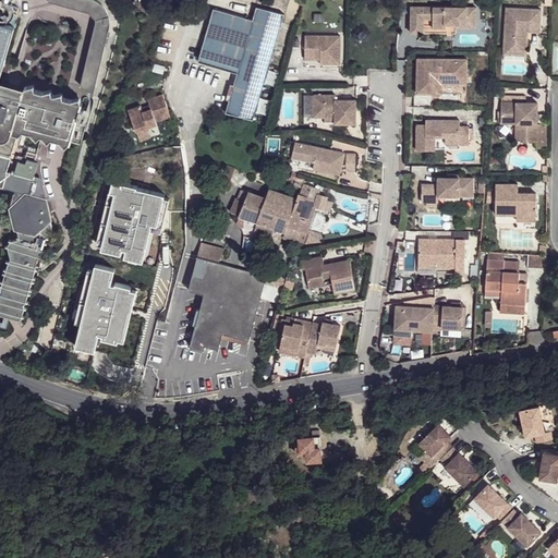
[(49,0),(48,2),(89,15),(95,25),(81,86),(93,98),(110,26),(110,23),(110,19),(107,12),(101,4),(97,1),(95,0),(49,0)]
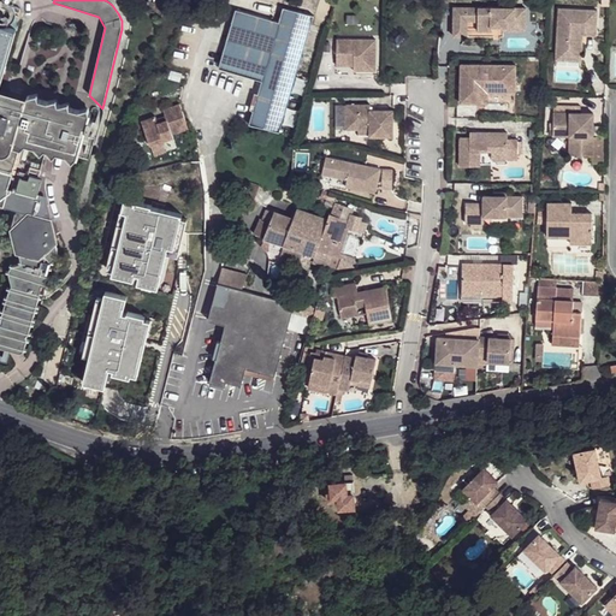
[(0,15),(0,203),(17,209),(12,230),(17,253),(21,254),(40,259),(58,243),(59,243),(47,195),(39,193),(41,183),(21,177),(17,190),(7,188),(19,147),(23,148),(27,143),(35,147),(41,153),(46,149),(47,149),(53,157),(58,153),(63,154),(66,155),(72,163),(78,158),(80,158),(87,130),(90,131),(93,122),(89,122),(92,114),(90,113),(88,107),(80,110),(76,110),(71,107),(70,102),(60,105),(59,104),(58,99),(48,101),(40,99),(39,93),(28,95),(28,96),(0,88),(0,83),(16,29),(17,29),(19,19),(15,18),(15,15),(13,11),(12,6),(4,4),(0,15)]
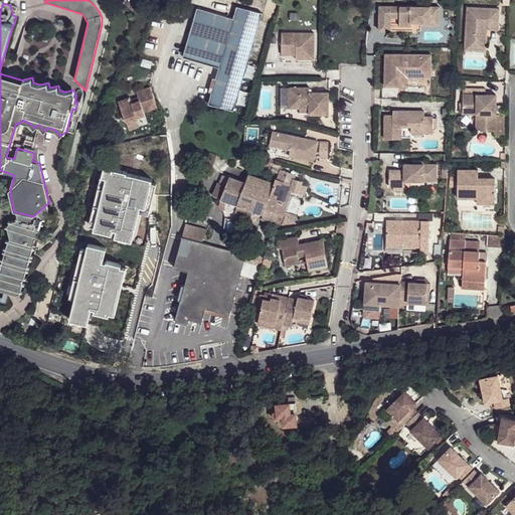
[(210,102),(236,108),(265,11),(239,4),(236,16),(221,65),(210,102)]
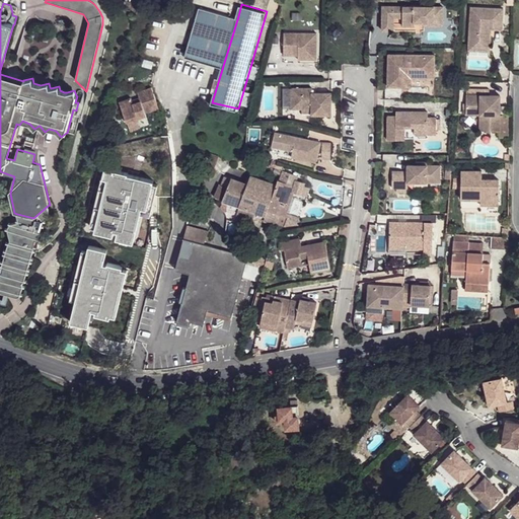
[(187,55),(223,66),(238,16),(202,5),(187,55)]
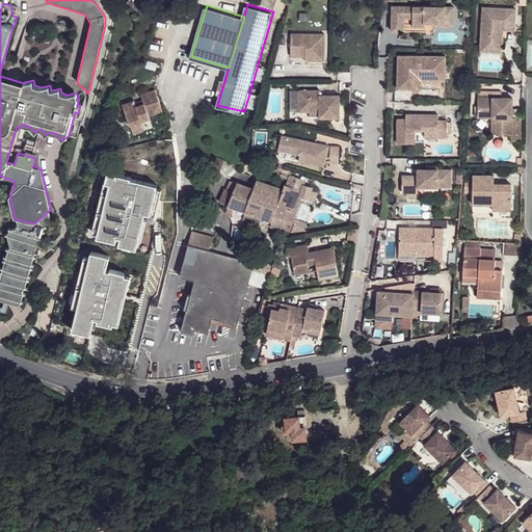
[(457,15),(456,6),(395,5),(395,31),(405,31),(406,25),(406,18),(415,18),(415,25),(427,25),(427,22),(427,16),(439,16),(439,22),(448,22),(448,14),(457,15)]
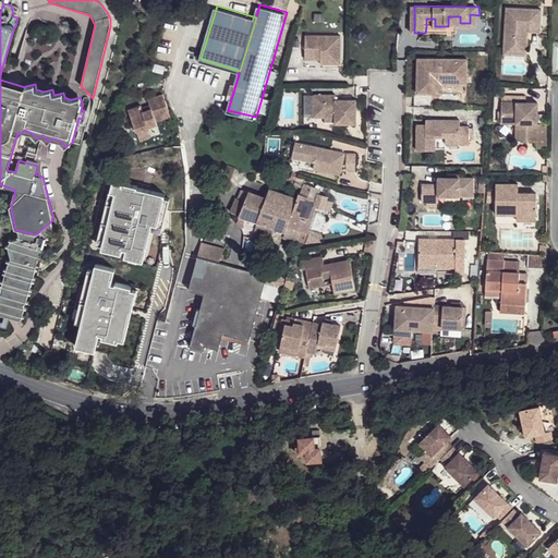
[(541,33),(542,10),(506,9),(504,60),(526,61),(528,41),(524,38),(524,33),(529,33),(541,33)]
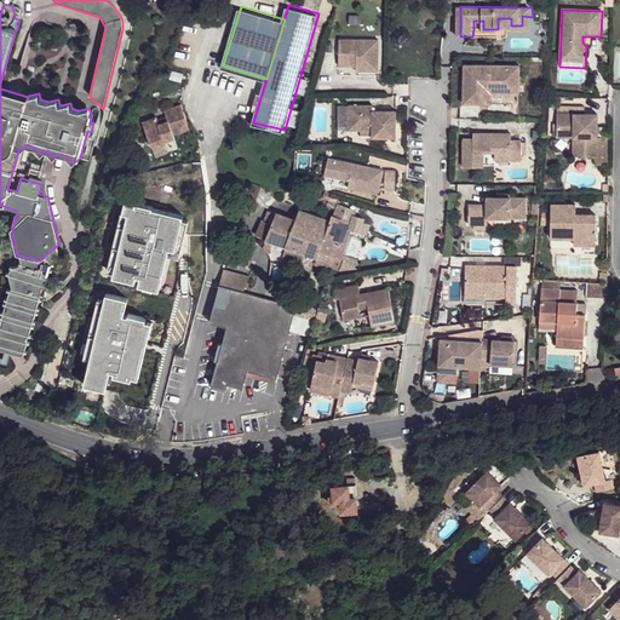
[(522,16),(522,26),(511,26),(511,36),(533,35),(533,17),(522,16)]
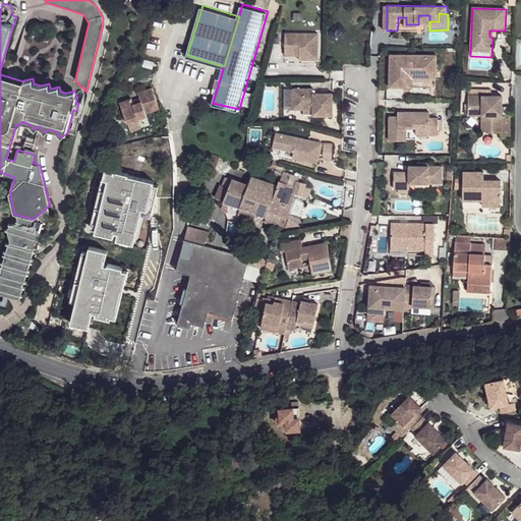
[(321,35),(287,35),(286,59),(303,59),(320,59),(321,35)]
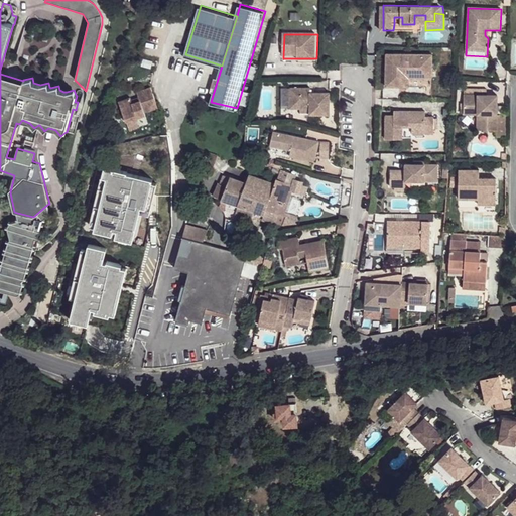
[(434,54),(389,54),(389,84),(401,84),(402,73),(411,73),(411,77),(422,77),(422,71),(433,71),(434,54)]
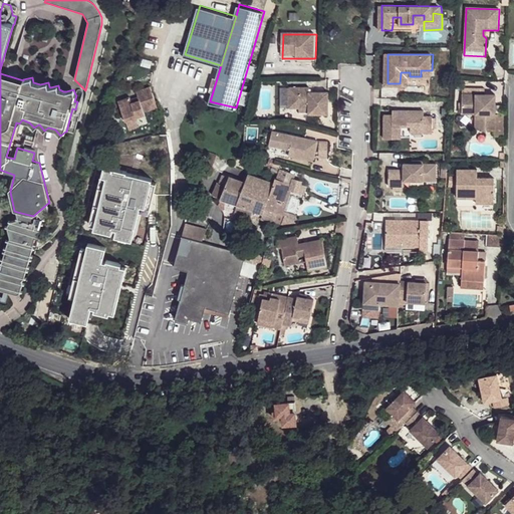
[(401,72),(400,83),(410,83),(410,76),(410,72),(401,72)]
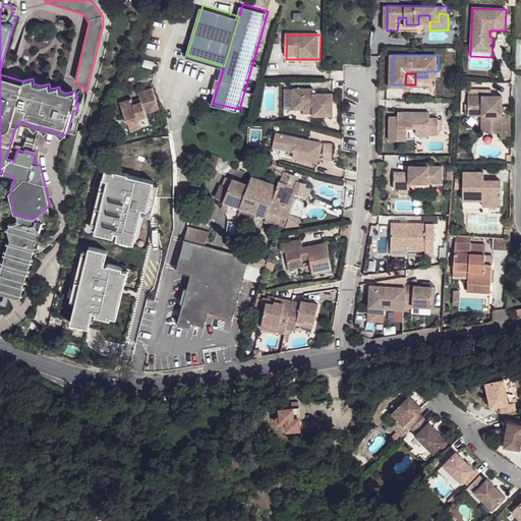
[(485,89),(472,88),(472,113),(485,113),(489,114),(488,129),(505,130),(504,138),(514,138),(515,116),(505,116),(506,96),(485,95),(485,89)]
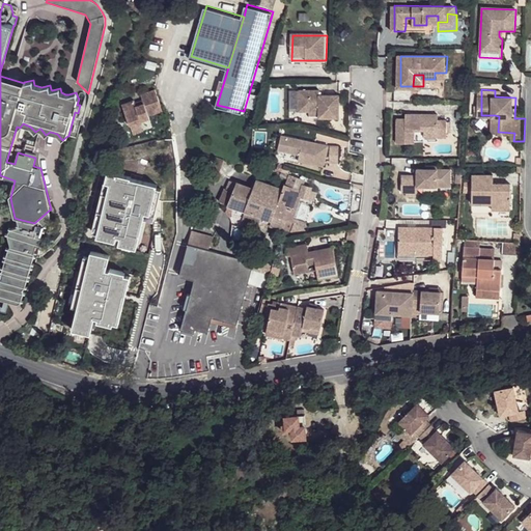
[(325,90),(303,90),(303,111),(308,111),(318,111),(318,115),(318,118),(339,118),(339,94),(325,94),(325,90)]
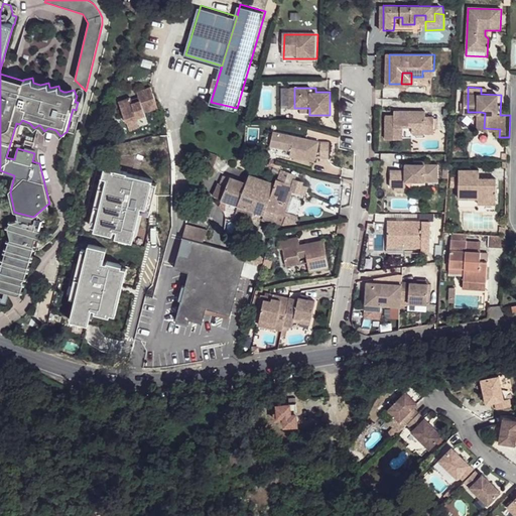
[(129,98),(117,101),(123,122),(143,116),(142,114),(155,110),(149,89),(135,93),(137,98),(138,102),(130,104),(129,100),(129,98)]
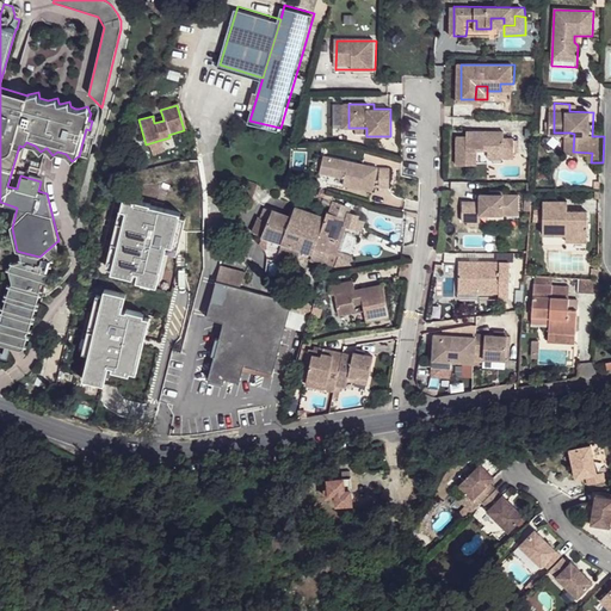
[(469,139),(460,137),(458,166),(479,167),(480,153),(492,154),(508,154),(508,161),(518,161),(518,142),(506,141),(506,135),(475,134),(475,139),(469,139)]
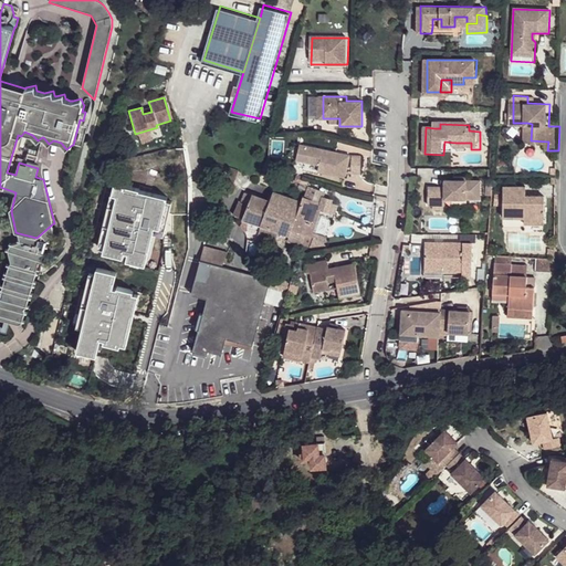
[(300,143),(295,157),(317,165),(322,166),(321,169),(343,176),(348,157),(300,143)]
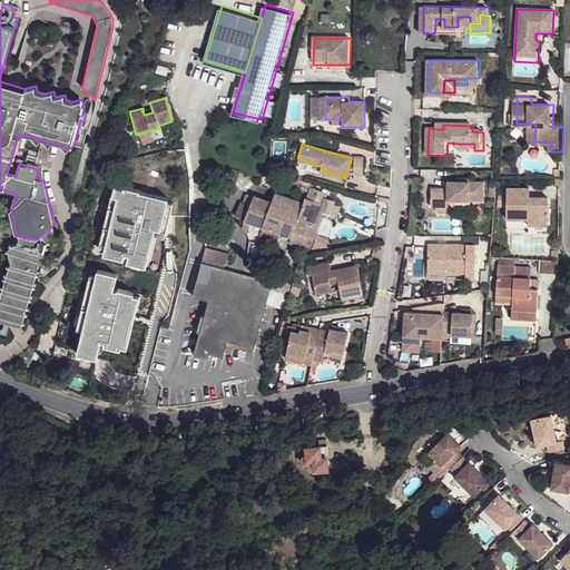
[(363,156),(353,156),(353,173),(362,173),(363,156)]
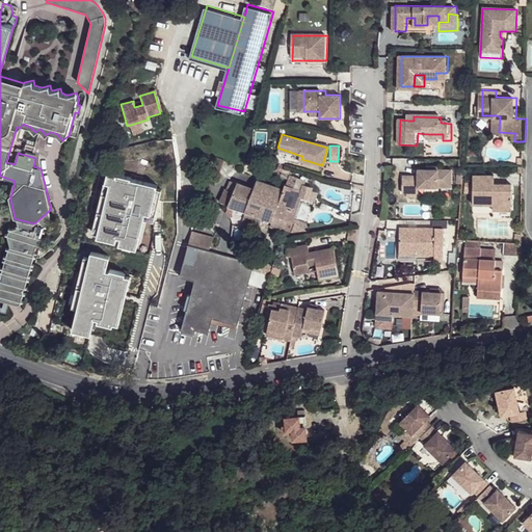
[(246,159),(259,164),(264,155),(251,150),(246,159)]
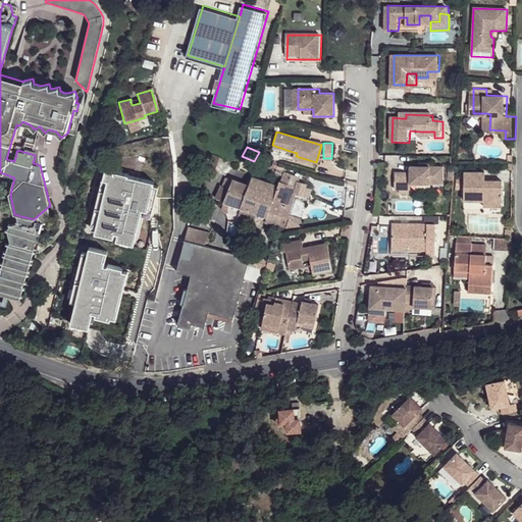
[(207,154),(204,163),(212,166),(211,169),(214,171),(219,158),(207,154)]
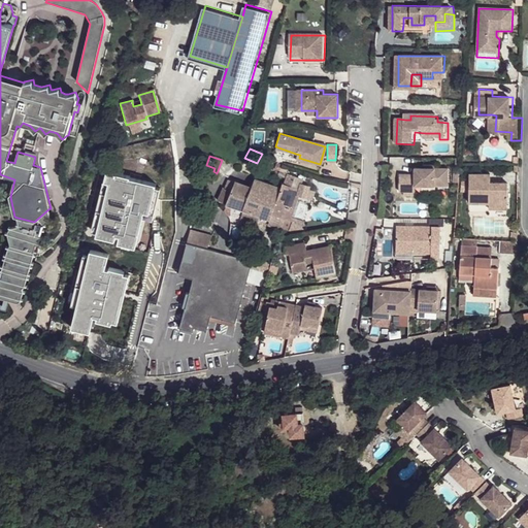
[(203,175),(215,179),(217,173),(213,171),(215,168),(206,165),(203,175)]
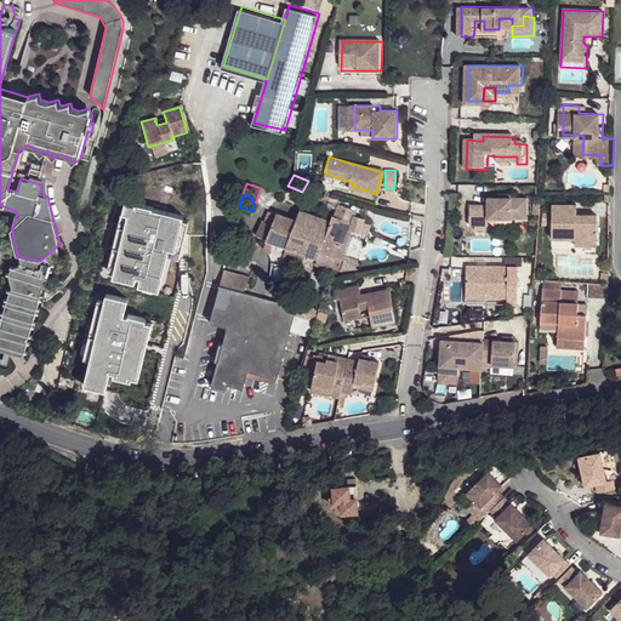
[(499,199),(489,199),(489,206),(471,206),(471,226),(489,226),(489,220),(527,220),(528,199),(506,199),(499,199)]
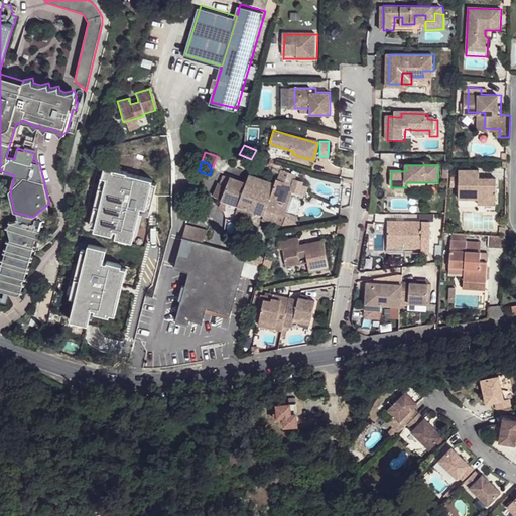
[(123,173),(101,168),(98,177),(95,188),(100,189),(93,228),(92,231),(110,235),(111,230),(114,231),(113,238),(114,238),(115,235),(125,238),(127,232),(132,233),(137,213),(138,207),(148,209),(150,197),(146,196),(148,182),(149,179),(123,174),(123,173)]
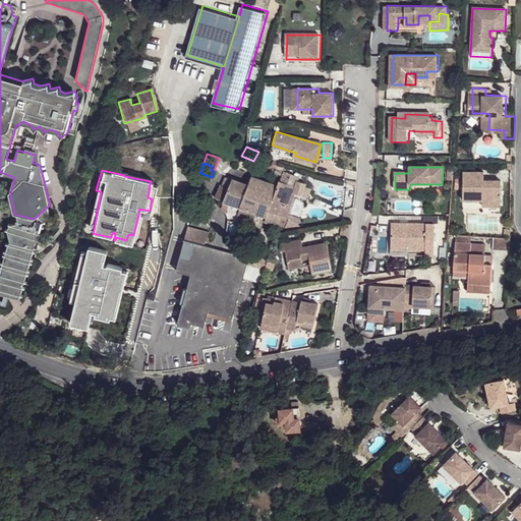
[(268,210),(281,214),(281,219),(279,224),(285,226),(291,207),(289,206),(293,196),(306,200),(311,187),(305,185),(305,183),(292,179),(293,174),(283,171),(281,174),(279,181),(278,180),(276,185),(271,198),(267,210),(268,210)]
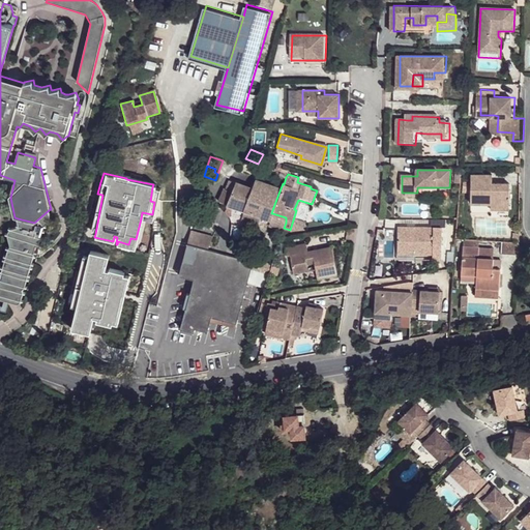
[(496,176),(476,175),(474,204),(493,205),(493,208),(510,209),(512,185),(500,185),(496,184),(496,176)]
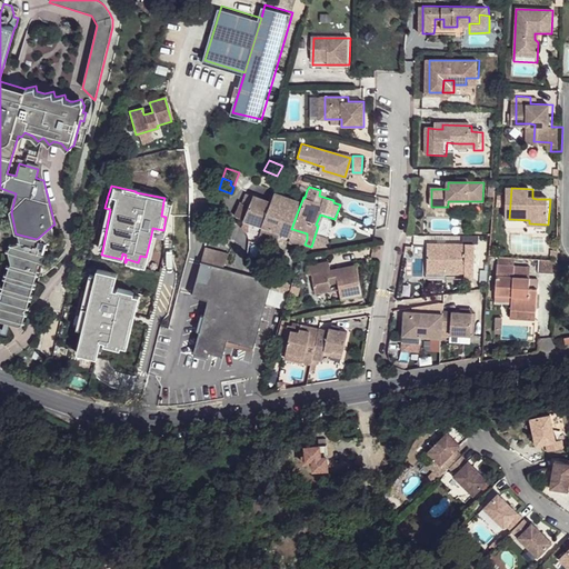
[(252,197),(245,193),(240,203),(248,207),(252,197)]
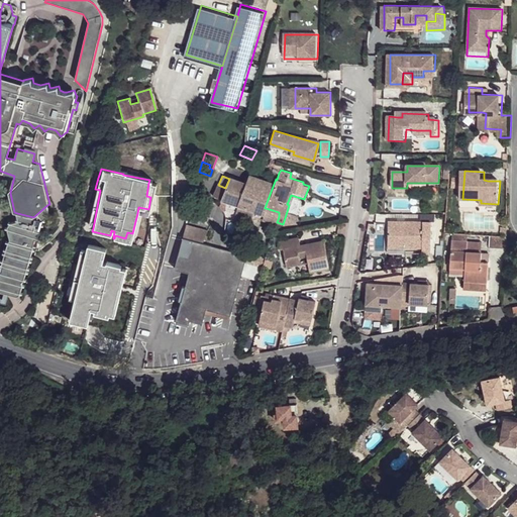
[(243,188),(269,197),(274,184),(248,176),(244,184),(243,188)]
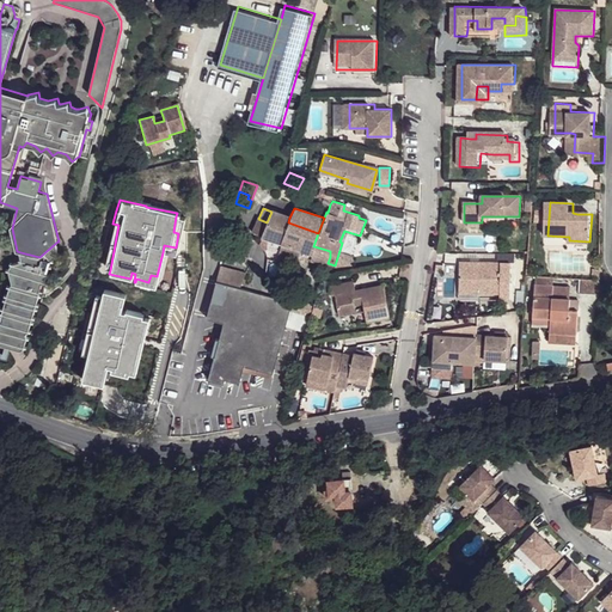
[(261,237),(281,243),(288,222),(289,218),(271,212),(267,222),(258,219),(256,218),(250,232),(261,237)]
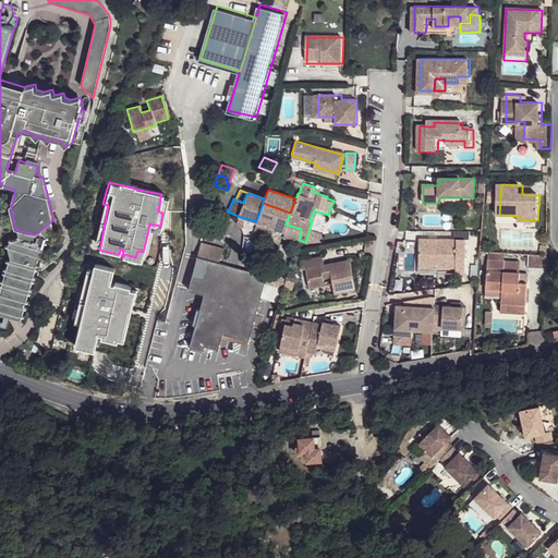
[(275,227),(284,230),(287,225),(286,225),(290,213),(263,203),(256,221),(274,227),(275,227)]
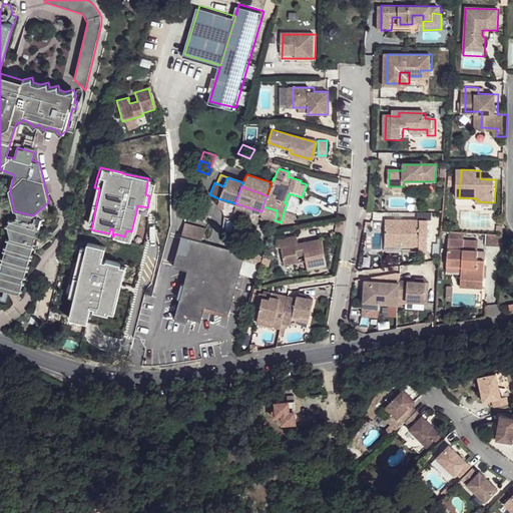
[(99,188),(94,187),(86,224),(92,226),(99,188)]
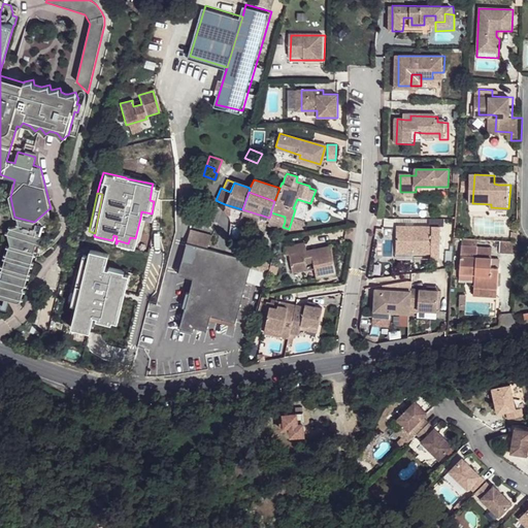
[(34,222),(18,218),(19,225),(12,227),(10,228),(8,230),(8,233),(10,244),(8,246),(0,275),(0,278),(0,281),(0,296),(18,301),(20,301),(21,300),(24,290),(23,288),(24,287),(25,286),(34,254),(34,252),(36,244),(37,244),(39,243),(43,225),(44,225),(47,223),(50,220),(50,218),(50,208),(34,222)]
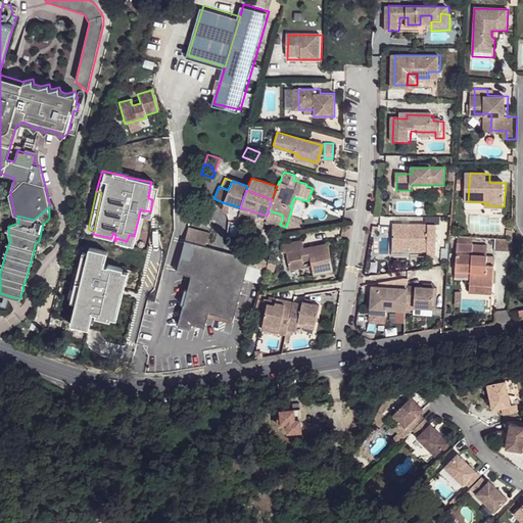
[(269,210),(267,216),(265,226),(278,231),(280,225),(282,220),(282,215),(269,210)]
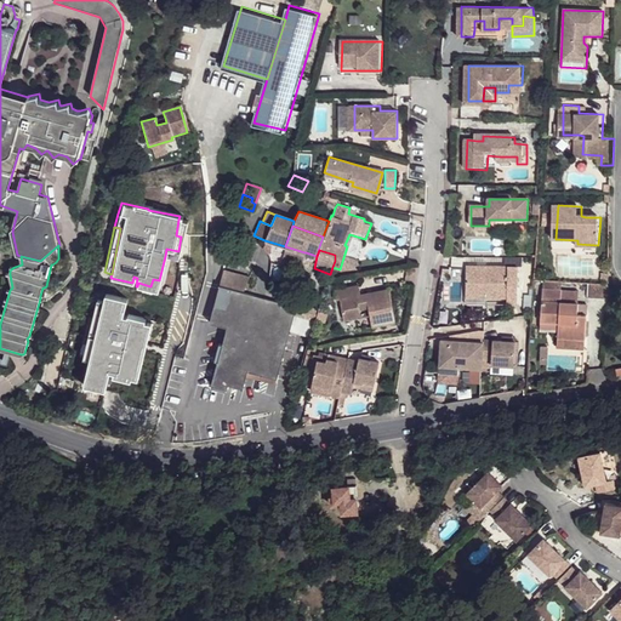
[(508,268),(466,267),(466,292),(486,294),(486,301),(505,301),(505,306),(517,307),(517,285),(507,284),(508,268)]
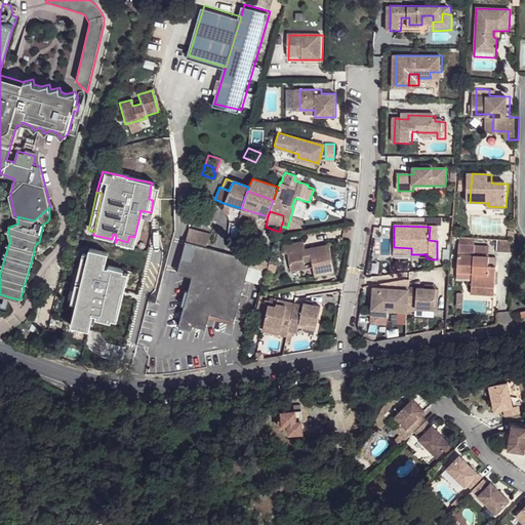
[(437,241),(437,227),(430,227),(429,240),(437,241)]
